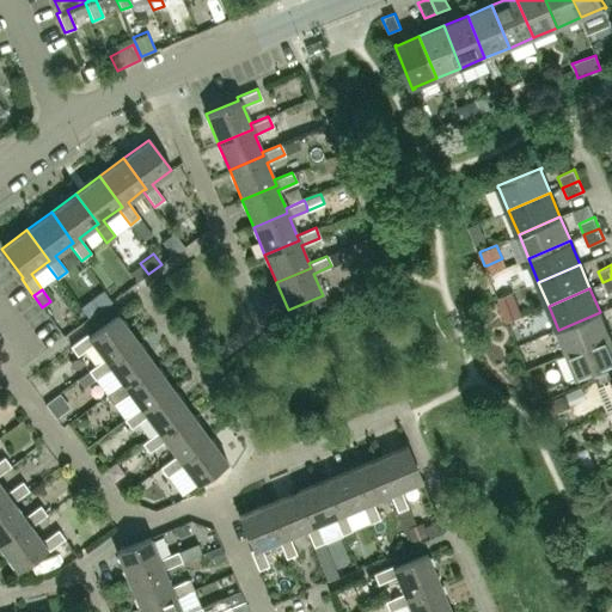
[(111,301),(104,291),(102,293),(92,300),(99,310),(111,301)]
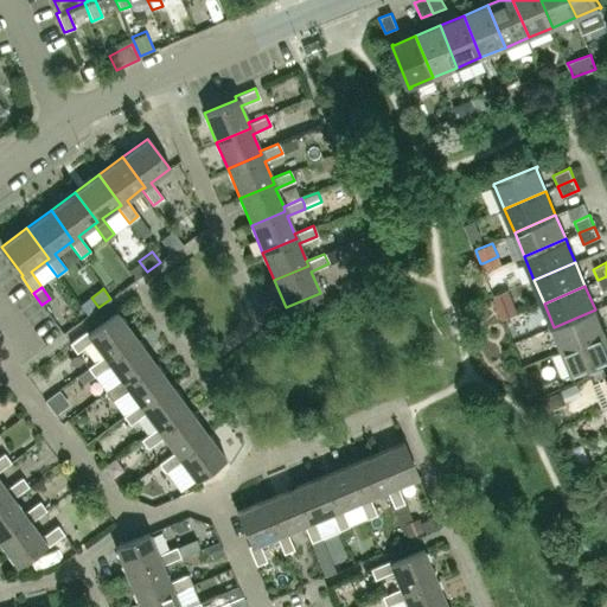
[(605,333),(595,310),(554,327),(564,351),(605,333)]
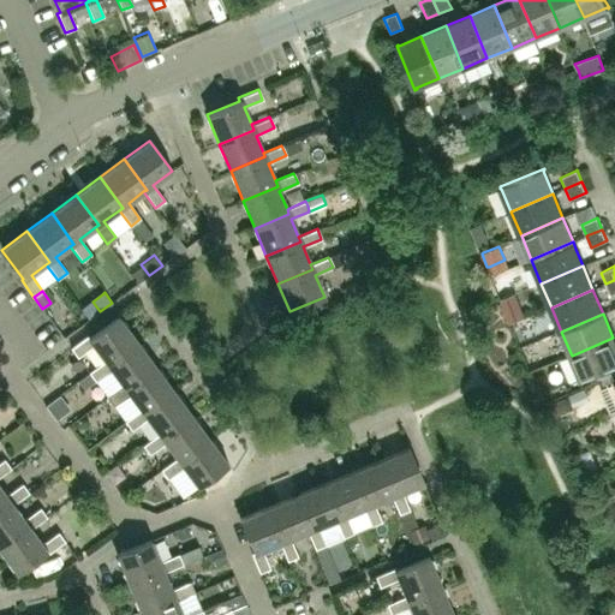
[(105,362),(107,364),(137,341),(119,317),(90,339),(88,336),(71,348),(77,358),(94,346),(105,362)]
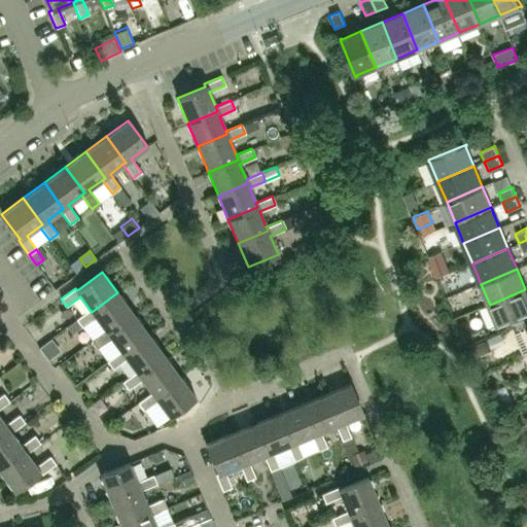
[(526,292),(525,289),(490,305),(493,313),(498,324),(497,324),(497,326),(526,313),(526,292)]
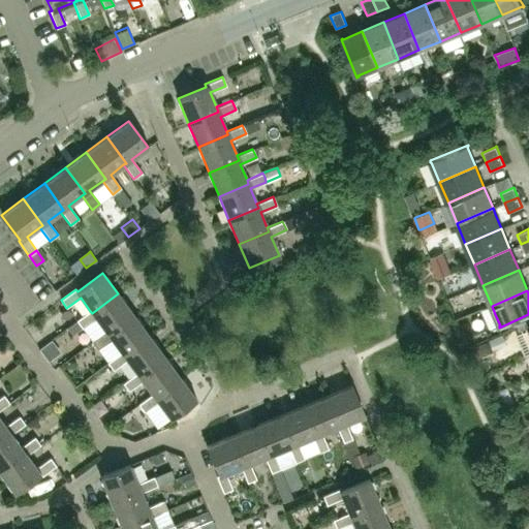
[(105,332),(107,334),(133,315),(118,293),(92,313),(90,311),(76,320),(83,329),(96,318),(105,332)]
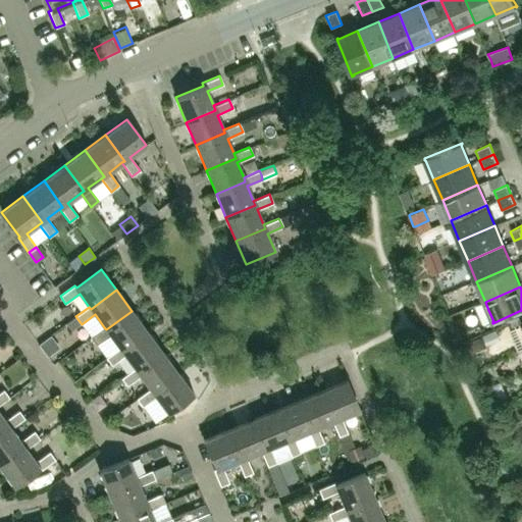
[(119,348),(121,351),(147,331),(132,311),(106,329),(104,327),(91,336),(96,345),(110,334),(119,348)]
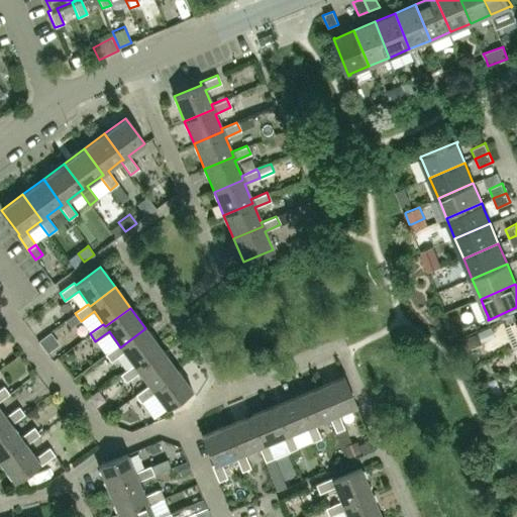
[(516,345),(516,321),(516,322),(505,328),(513,347),(516,345)]
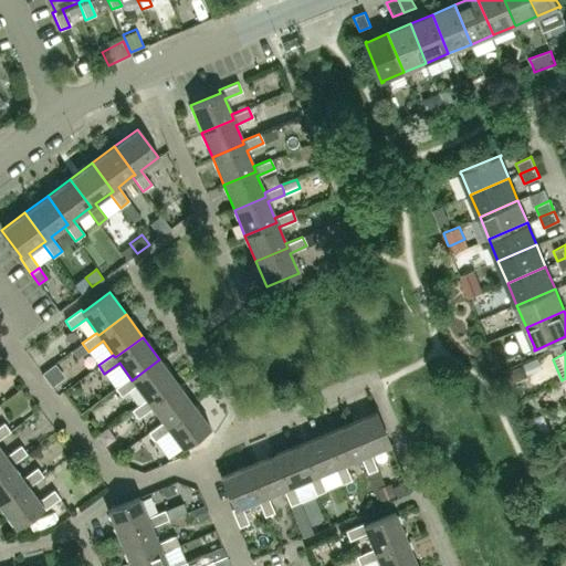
[(146,399),(148,402),(176,381),(159,359),(132,380),(129,377),(115,388),(121,397),(136,386),(146,399)]
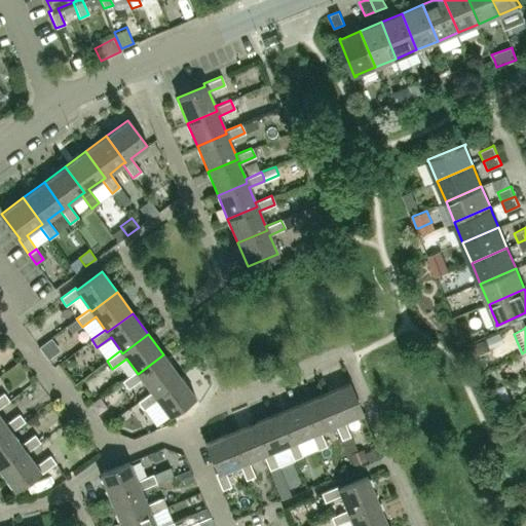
[(50,338),(39,346),(48,359),(58,351),(58,347),(50,338)]
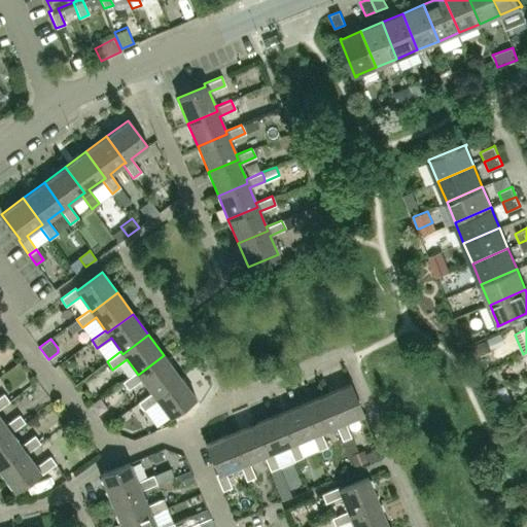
[(151,393),(153,395),(179,376),(164,355),(138,375),(136,372),(123,382),(128,390),(142,380),(151,393)]
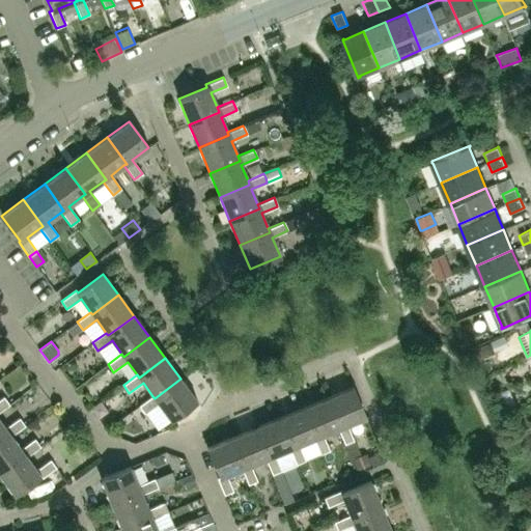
[(159,403),(170,420),(197,400),(180,379),(155,398),(152,396),(139,407),(140,409),(144,414),(159,403)]
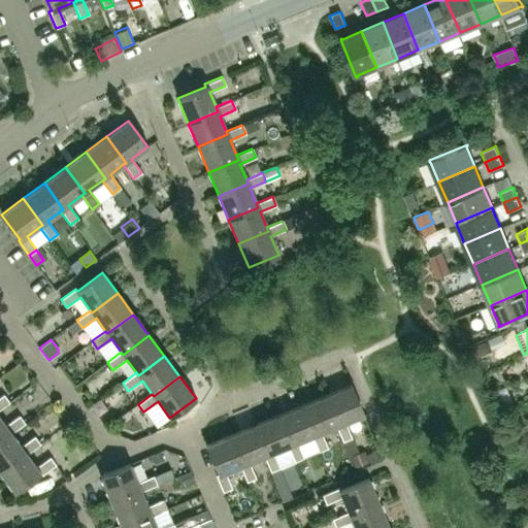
[(335,425),(342,440),(351,437),(344,422),(363,414),(351,384),(326,394),(338,424),(335,425)]
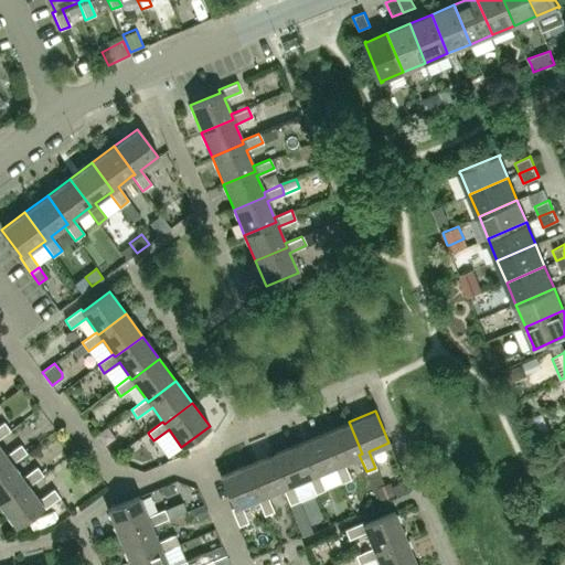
[(333,466),(341,482),(350,479),(343,461),(359,455),(362,454),(349,422),(323,433),(337,465),(333,466)]
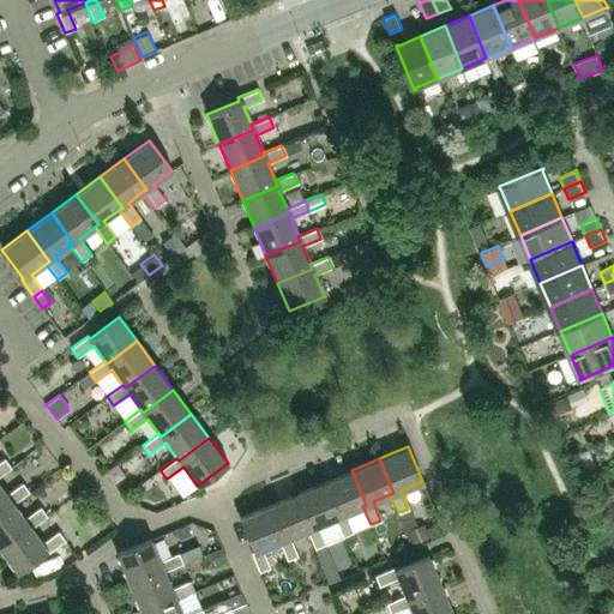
[(0,475),(11,468),(8,465),(4,459),(0,462),(0,475)]
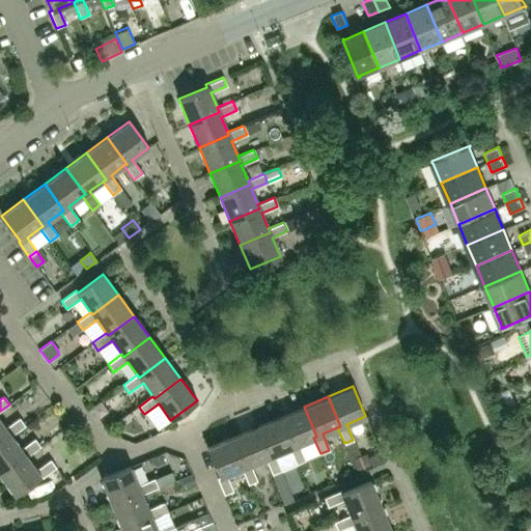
[(288,448),(296,464),(305,459),(298,444),(313,438),(316,437),(304,407),(280,417),(292,447),(288,448)]
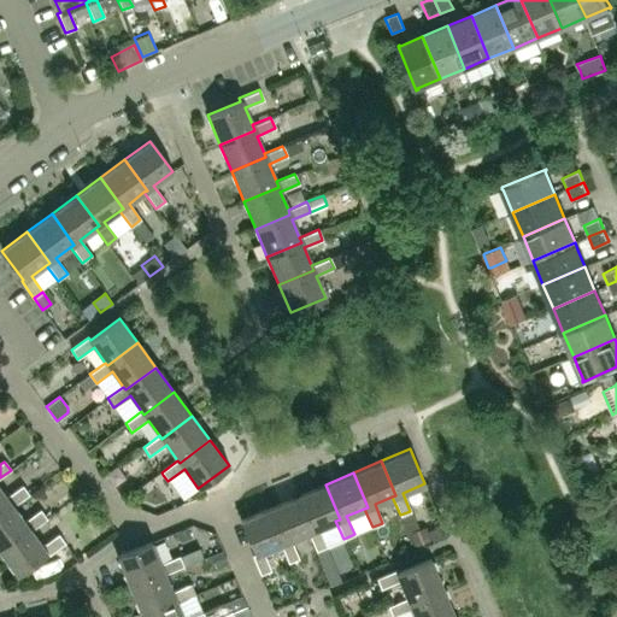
[(307,533),(316,551),(317,550),(319,550),(325,546),(318,528),(335,521),(340,519),(325,485),(297,497),(311,532),(307,533)]
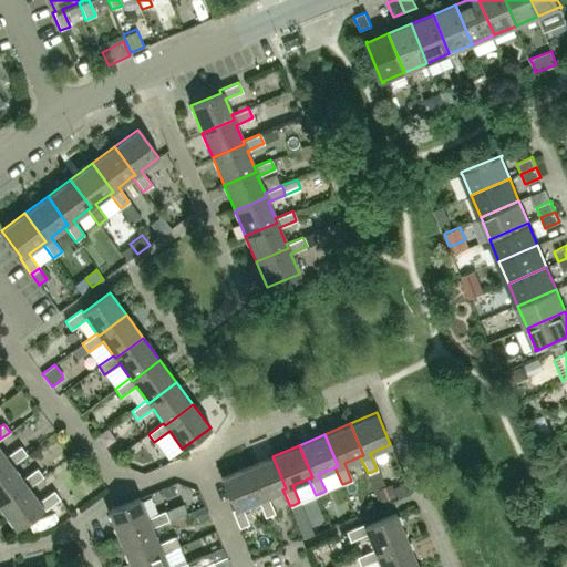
[(0,470),(10,463),(12,465),(27,455),(21,446),(6,457),(0,449),(0,470)]
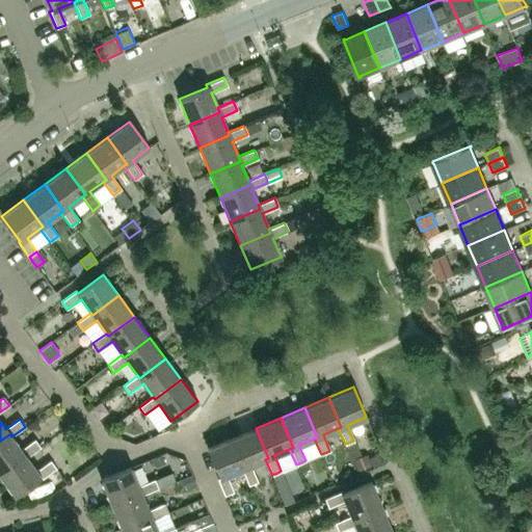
[(241,469),(248,484),(257,481),(250,466),(265,459),(268,458),(256,428),(232,437),(244,468),(241,469)]
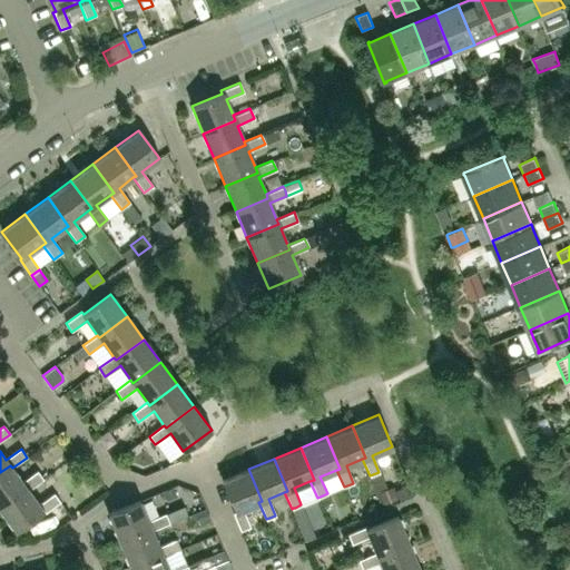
[(0,472),(0,507),(27,488),(29,490),(43,480),(38,471),(22,482),(12,468),(10,465),(0,472)]
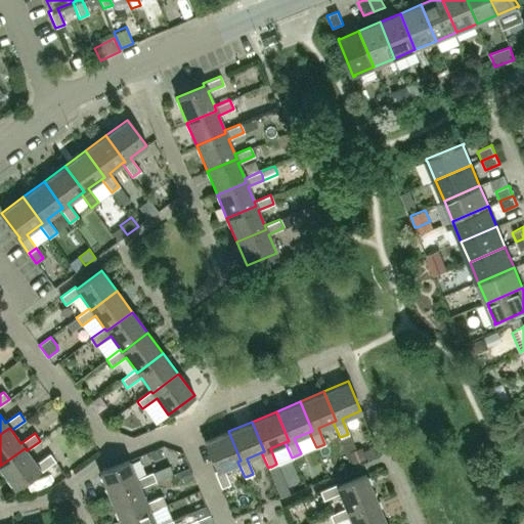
[(213,471),(220,487),(229,484),(223,469),(237,462),(241,461),(228,431),(204,442),(215,471),(213,471)]
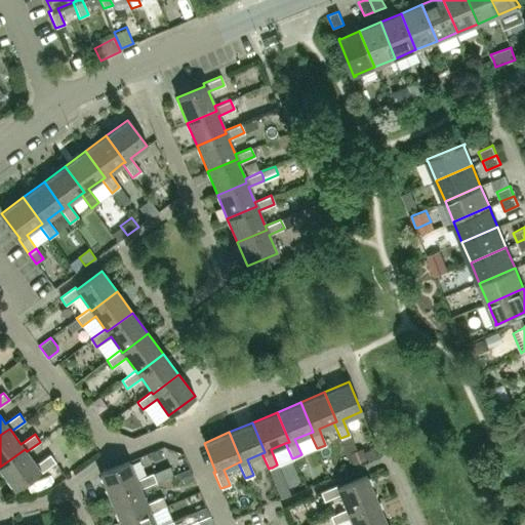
[(363,447),(347,453),(353,469),(369,461),(363,447)]
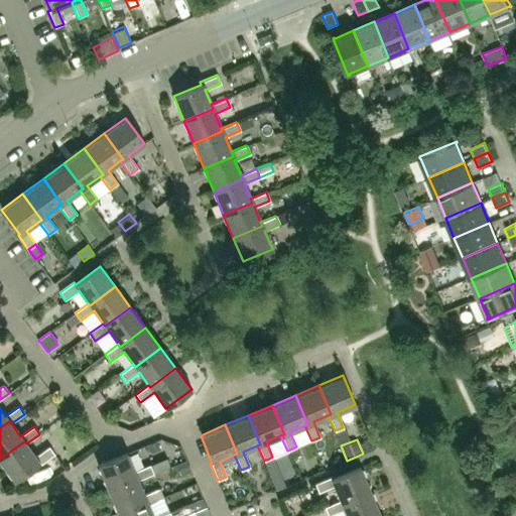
[(0,459),(0,462),(14,481),(38,464),(40,466),(54,455),(48,447),(35,457),(26,443),(24,441),(0,459)]
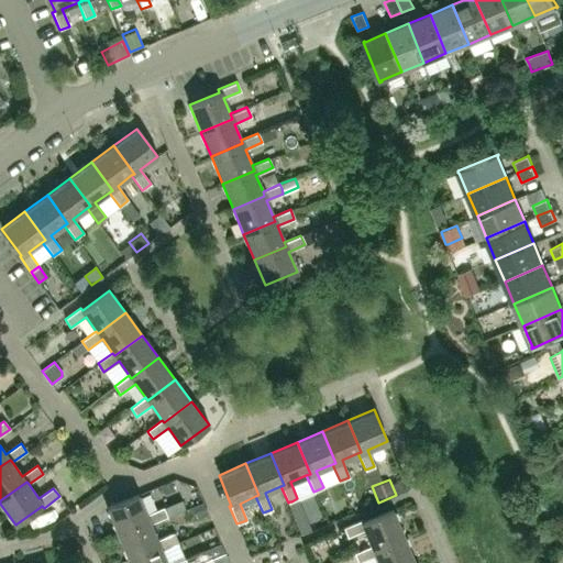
[(326,489),(316,494),(319,500),(329,496),(326,489)]
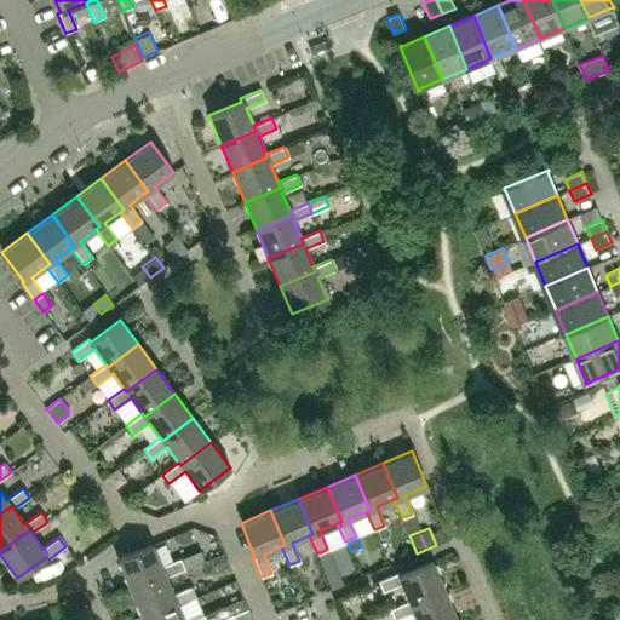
[(118,560),(130,589),(164,573),(166,577),(184,569),(182,566),(179,558),(161,567),(151,544),(116,558),(118,560)]
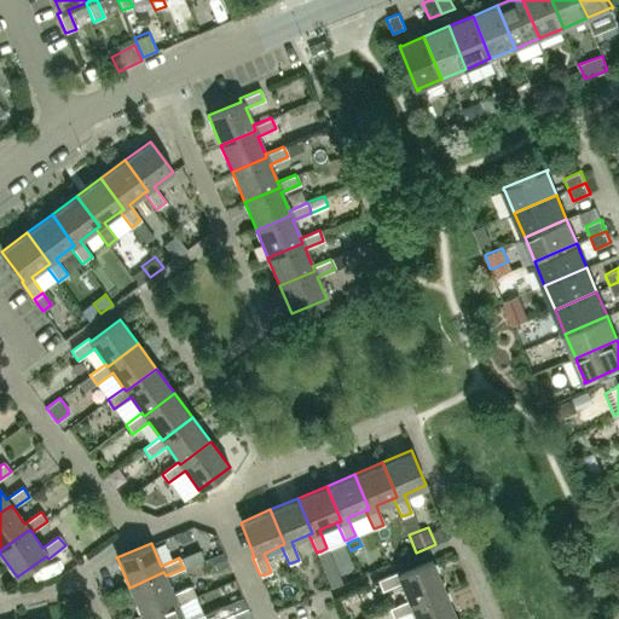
[(320,551),(318,551),(333,588),(342,583),(327,548),(320,551)]
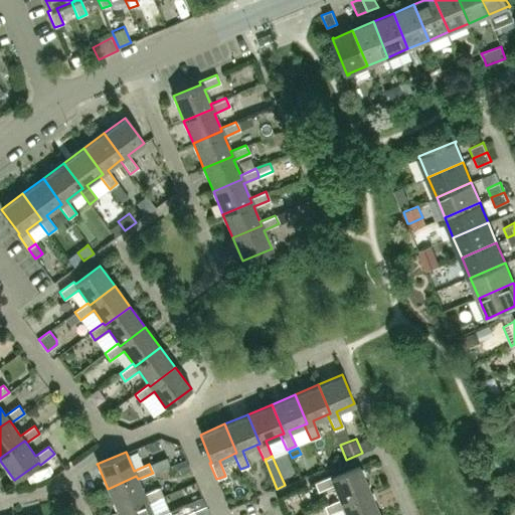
[(167,457),(149,464),(151,470),(153,473),(171,465),(167,457)]
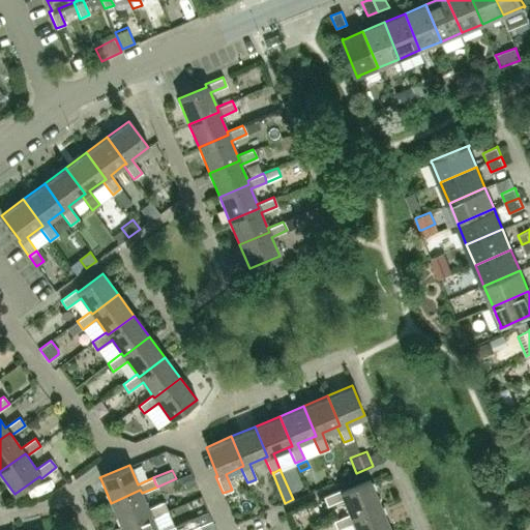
[(190,473),(180,477),(185,488),(196,483),(190,473)]
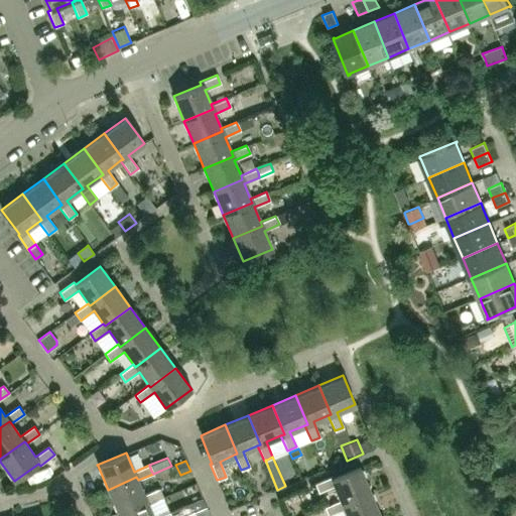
[(370,491),(360,467),(332,479),(331,477),(314,484),(318,492),(334,486),(340,501),(341,503),(370,491)]
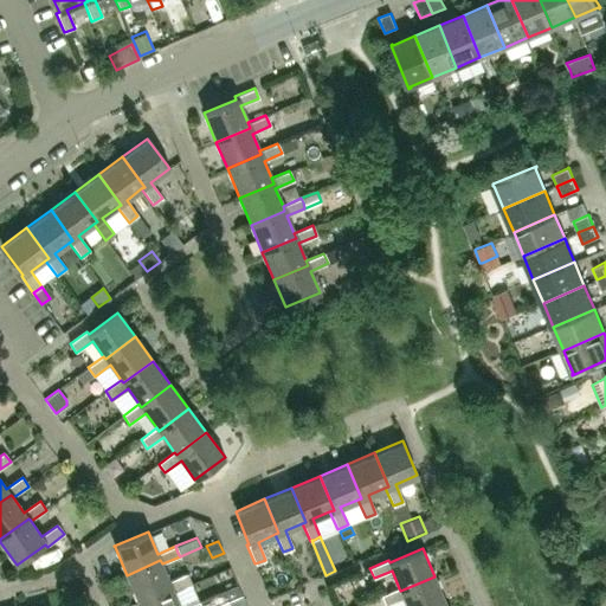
[(127,575),(137,603),(172,587),(173,592),(192,584),(189,580),(187,574),(169,581),(162,563),(160,560),(127,575)]
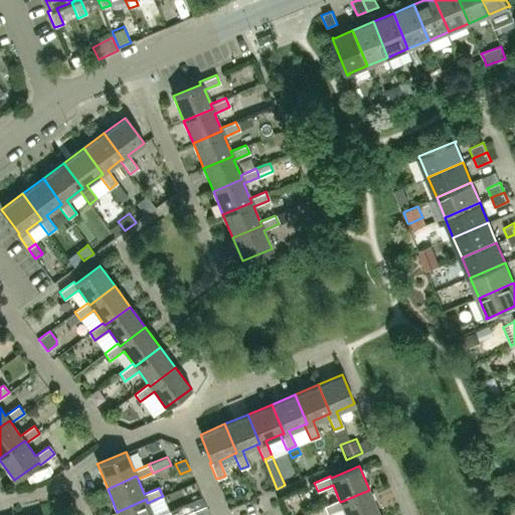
[(345,514),(373,514),(378,513),(369,490),(340,502),(339,500),(324,506),(327,514),(343,508),(345,514)]
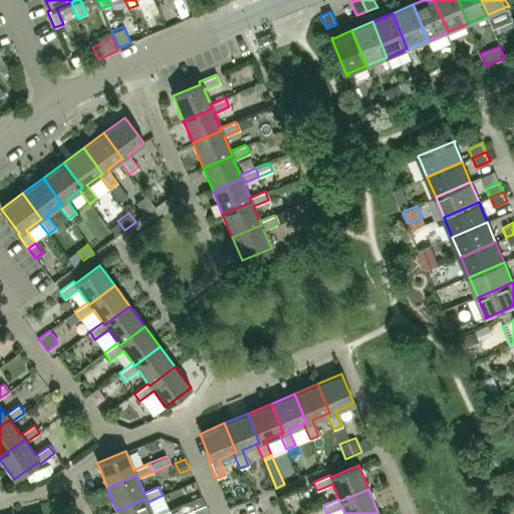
[(116,511),(117,513),(170,513),(169,510),(159,513),(152,513),(147,502),(146,498),(116,511)]
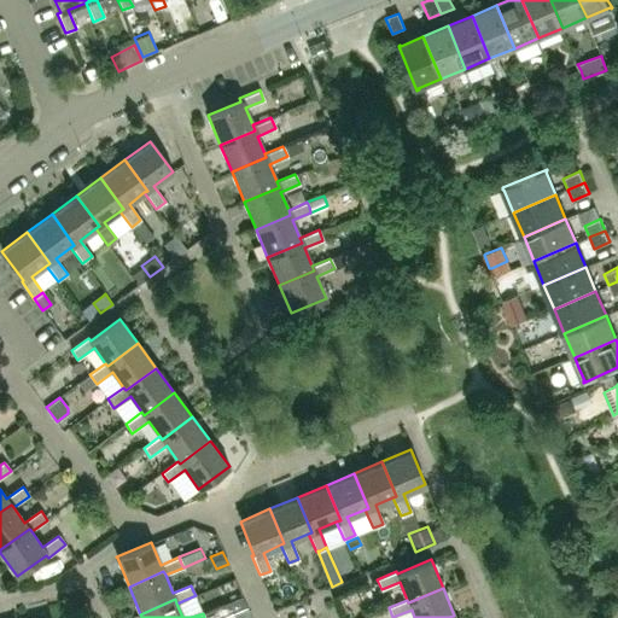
[(219,617),(229,613),(226,604),(203,613),(204,617),(219,617)]
